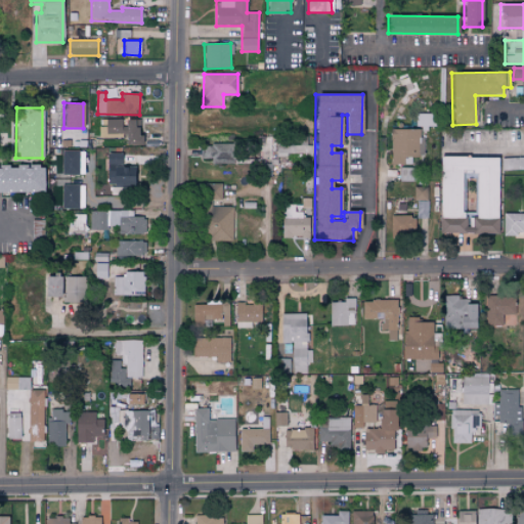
[(123,119),(98,120),(99,138),(123,138),(123,119)]
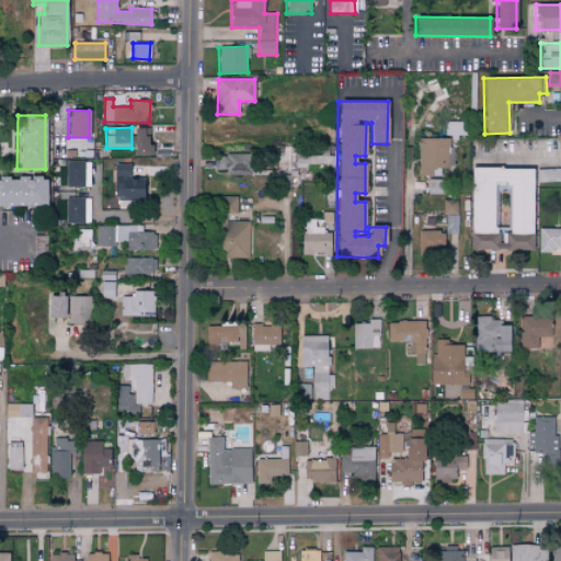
[(149,127),(133,127),(134,156),(152,156),(152,146),(149,146),(149,127)]
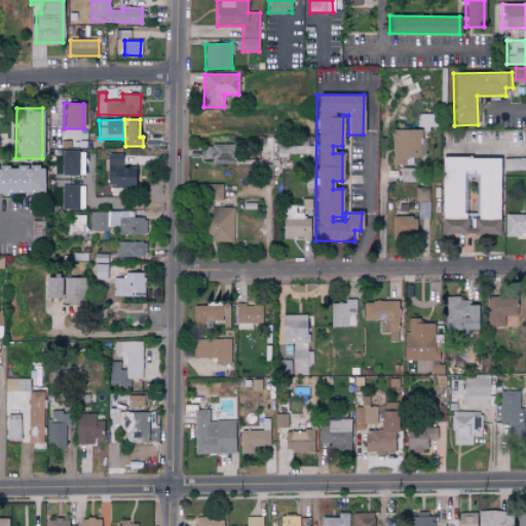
[(391,164),(406,165),(406,157),(423,157),(423,130),(391,129),(391,164)]
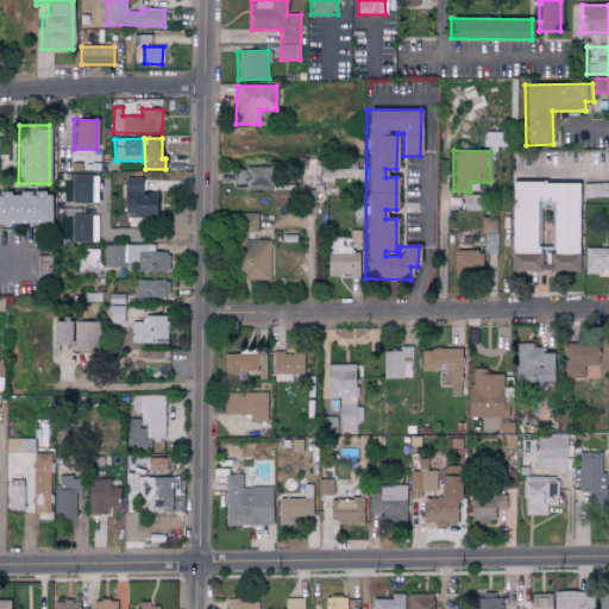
[(271,190),(271,167),(233,168),(234,184),(245,184),(245,190),(271,190)]
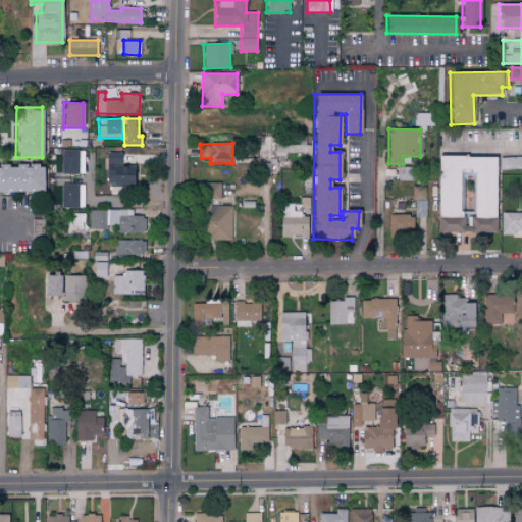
[(79,173),(79,150),(61,150),(60,173),(79,173)]
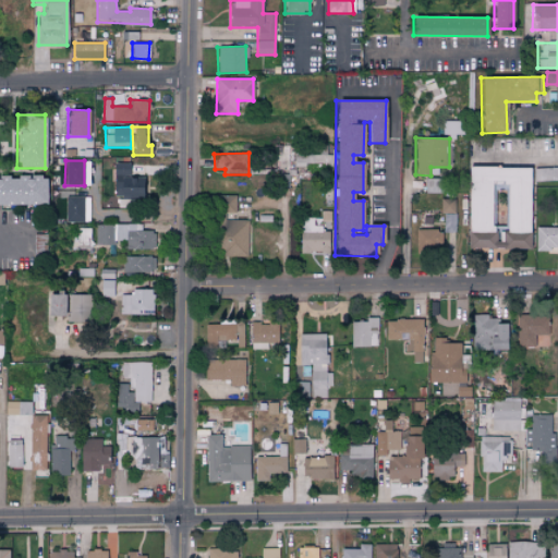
[(143,178),(129,178),(129,162),(113,164),(113,197),(144,197),(143,178)]
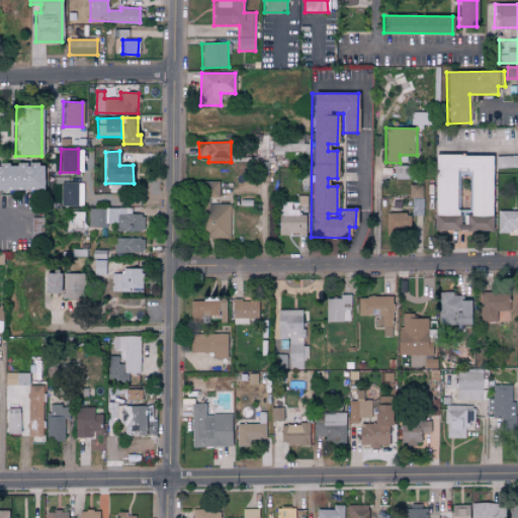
[(433,230),(491,231),(492,156),(434,155),(433,230)]
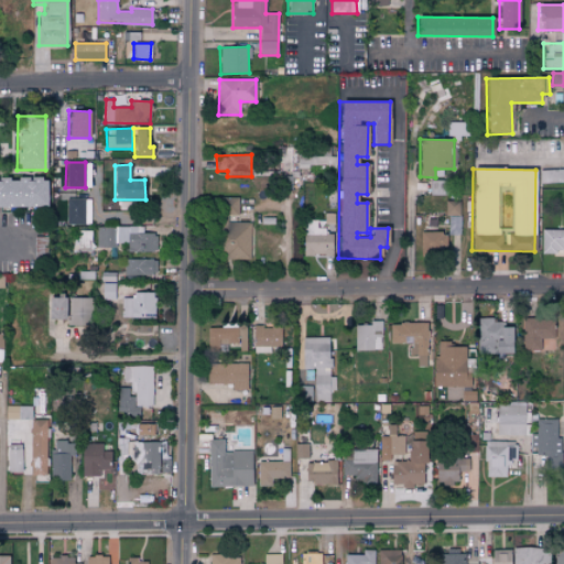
[(0,206),(46,206),(45,177),(0,177),(0,206)]
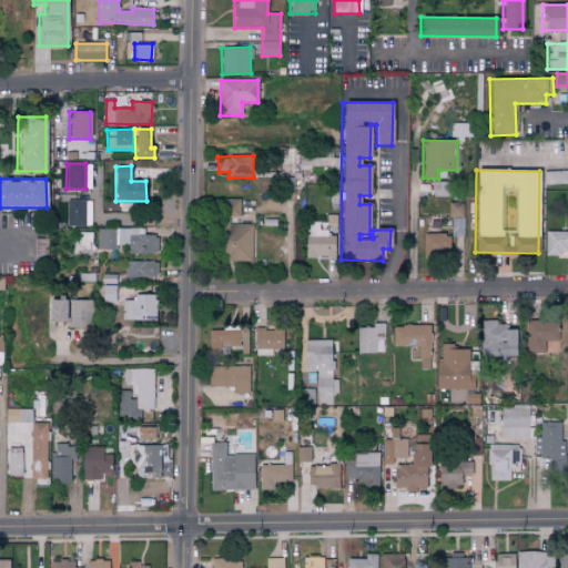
[(67,226),(85,226),(85,200),(67,200),(67,226)]
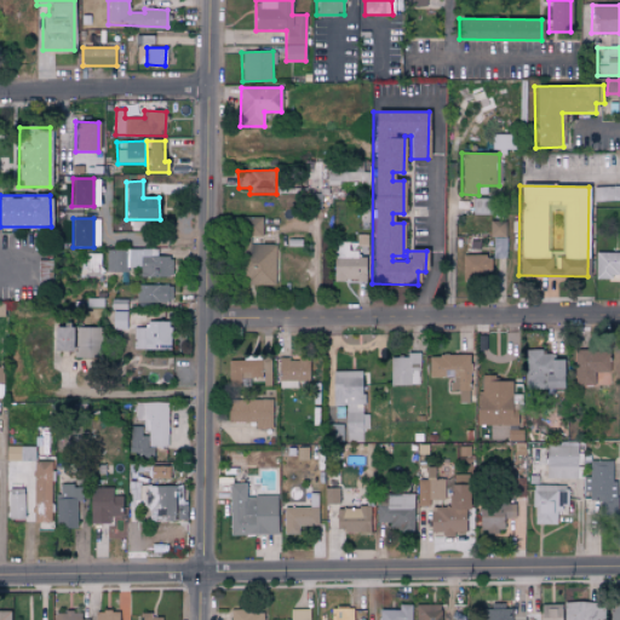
[(262,218),(239,218),(239,236),(262,236),(262,218)]
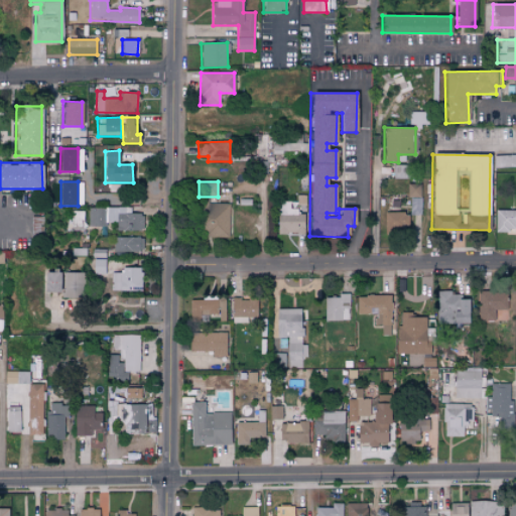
[(304,212),(289,211),(289,202),(278,202),(277,233),(303,234),(304,212)]
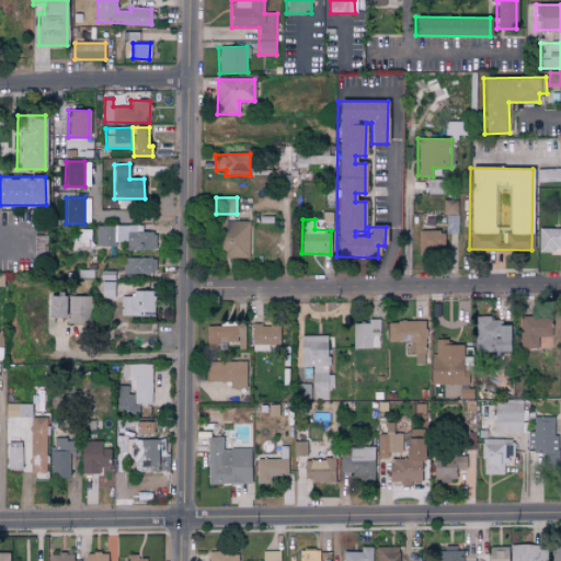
[(218,258),(248,258),(249,221),(219,221),(218,258)]
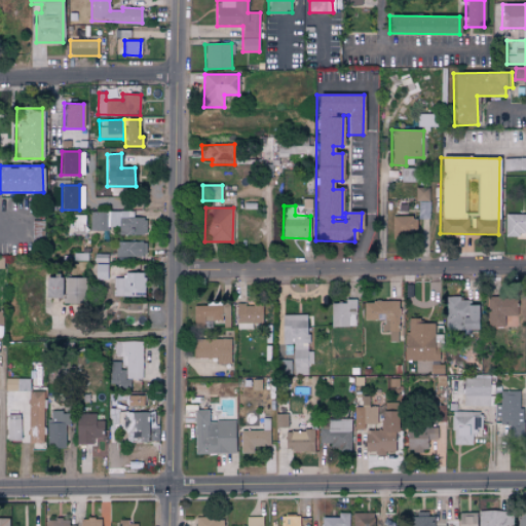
[(90,230),(118,229),(118,235),(146,234),(145,218),(134,219),(133,211),(90,212),(90,230)]
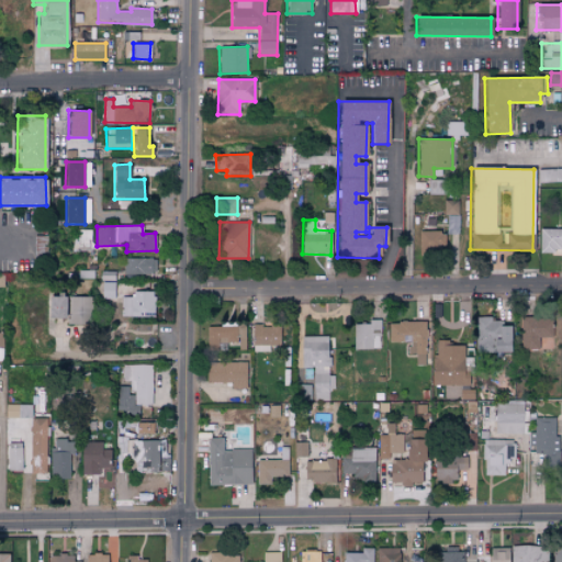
[(561,228),(540,228),(539,250),(561,250),(561,228)]
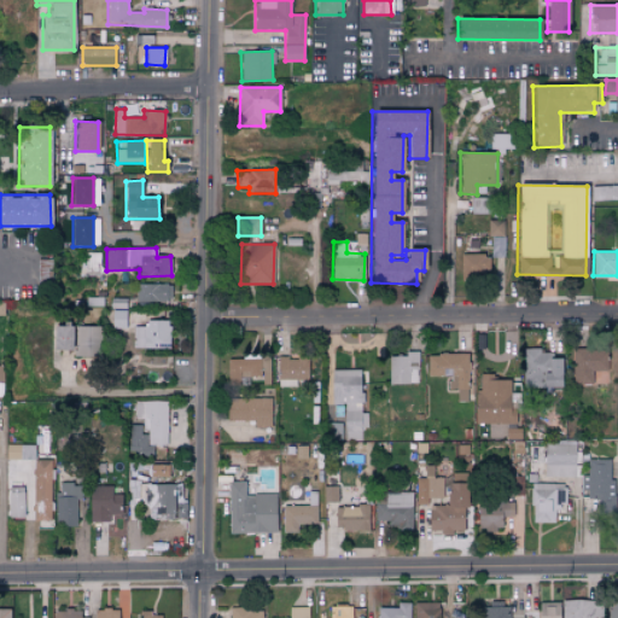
[(100,252),(82,252),(81,274),(100,275),(100,252)]
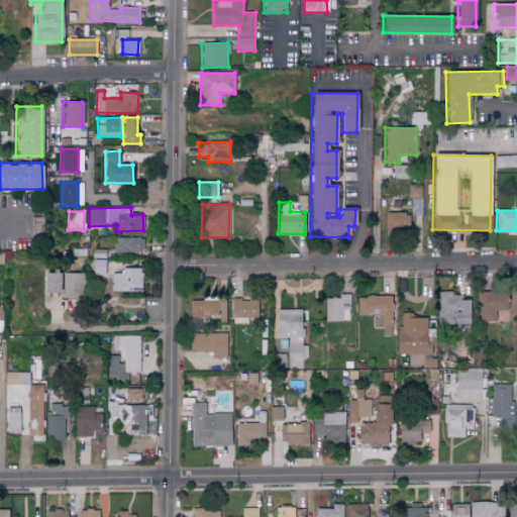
[(385,213),(385,230),(409,230),(409,213),(385,213)]
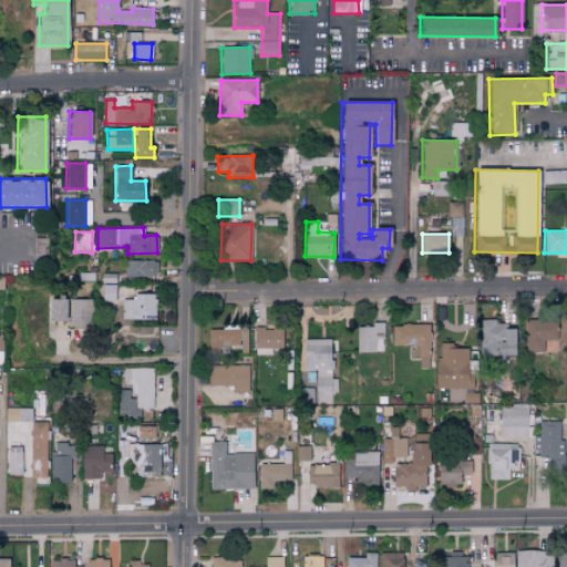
[(157,276),(157,261),(125,260),(125,276),(157,276)]
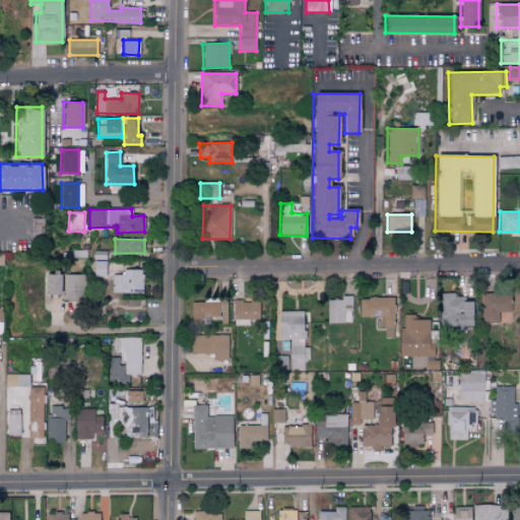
[(94,275),(106,275),(106,262),(94,262),(94,275)]
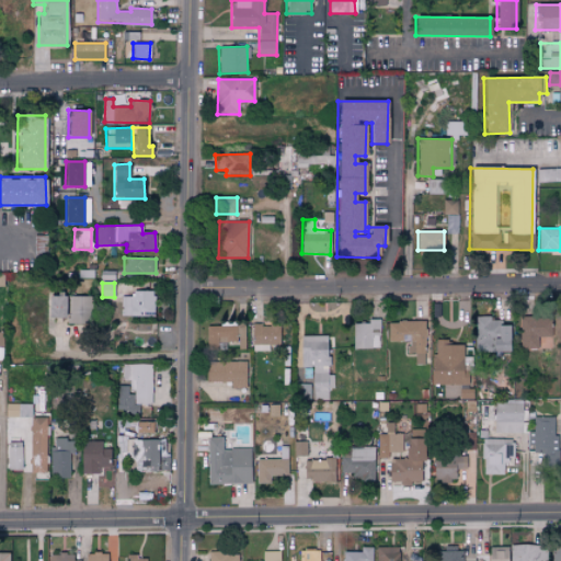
[(121,296),(122,317),(156,316),(155,290),(132,292),(132,296),(121,296)]
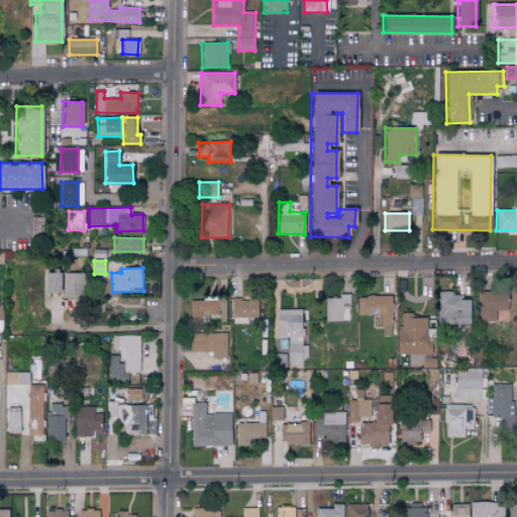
[(44,293),(60,293),(60,273),(43,274),(44,293)]
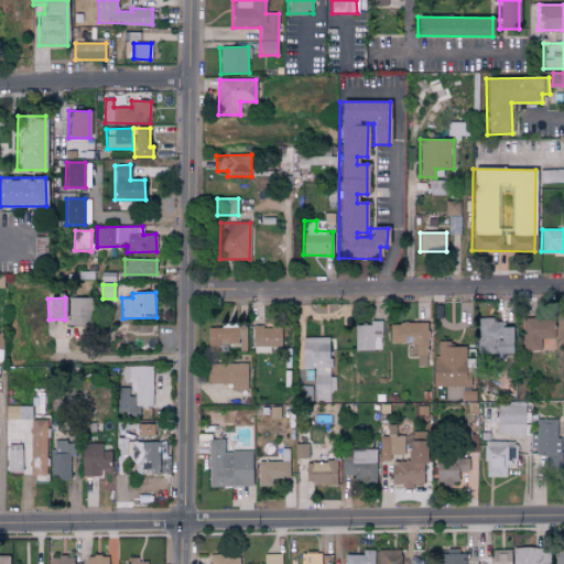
[(90,299),(68,297),(68,325),(89,326),(90,299)]
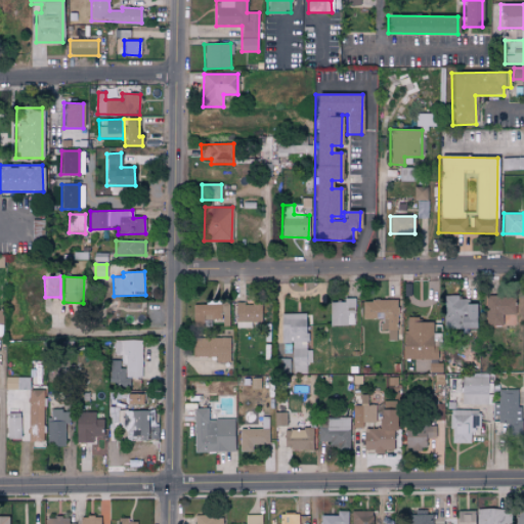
[(476,328),(476,304),(468,304),(468,299),(459,299),(459,295),(443,296),(443,328),(476,328)]
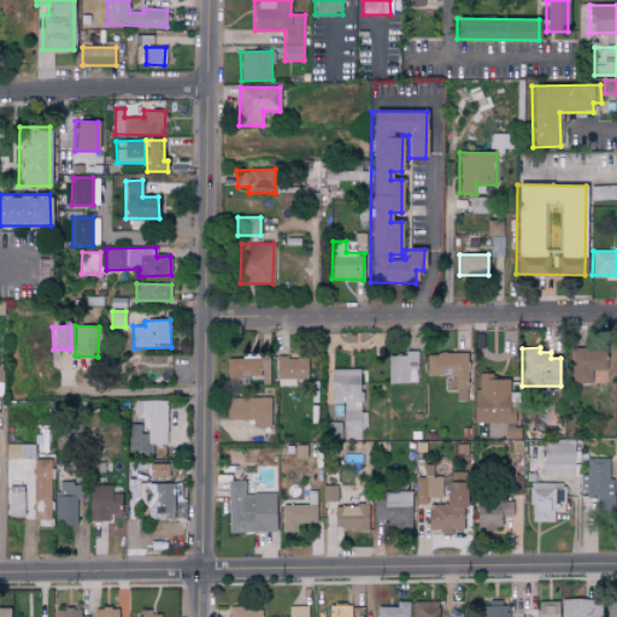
[(605,370),(605,348),(571,348),(573,383),(592,383),(591,370),(605,370)]
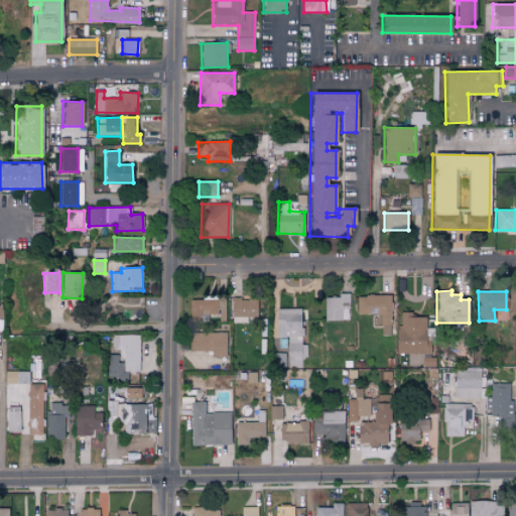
[(349,293),(338,294),(338,297),(324,298),(325,320),(349,320),(349,293)]
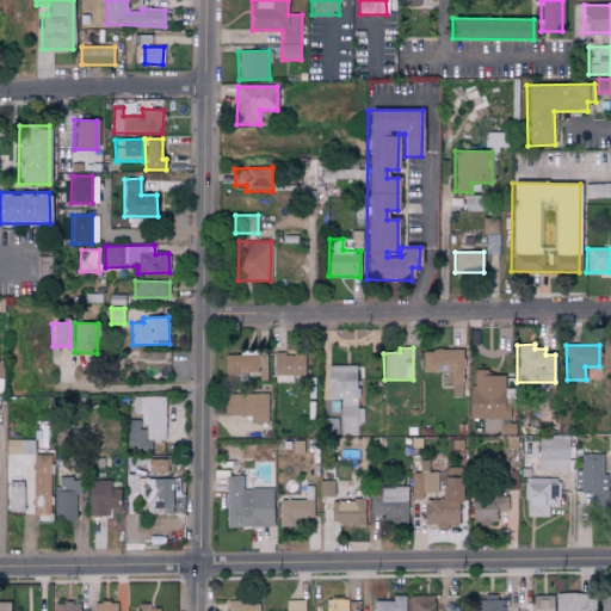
[(463,396),(463,350),(423,350),(423,372),(444,372),(444,384),(451,386),(451,396),(463,396)]
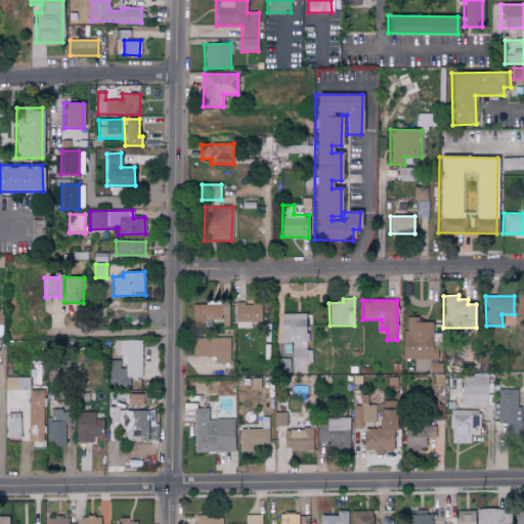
[(229,322),(228,304),(192,305),(193,323),(229,322)]
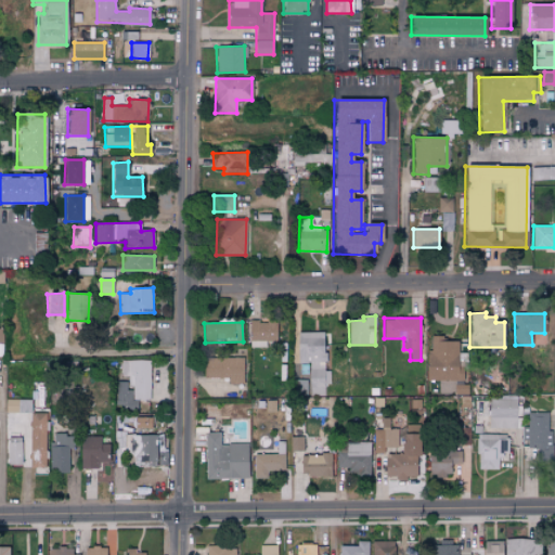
[(276,322),(249,322),(250,348),(266,348),(266,341),(276,341),(276,322)]
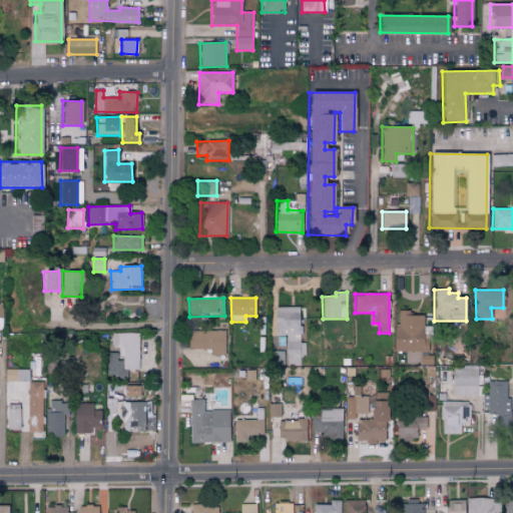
[(276,336),(287,336),(287,366),(302,366),(302,356),(305,356),(305,343),(301,343),(301,308),(276,308),(276,336)]
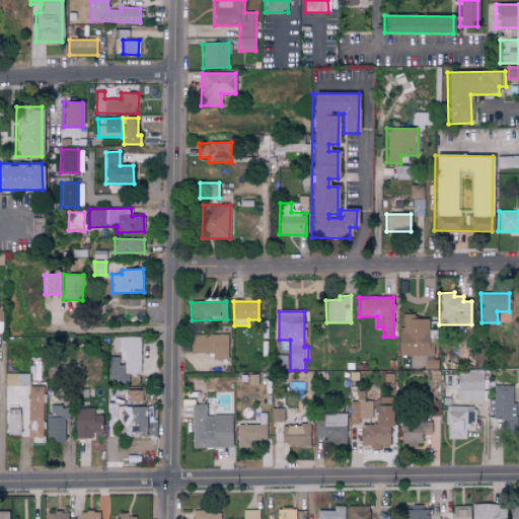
[(399,356),(433,357),(434,343),(428,343),(428,319),(414,318),(414,314),(400,313),(399,356)]
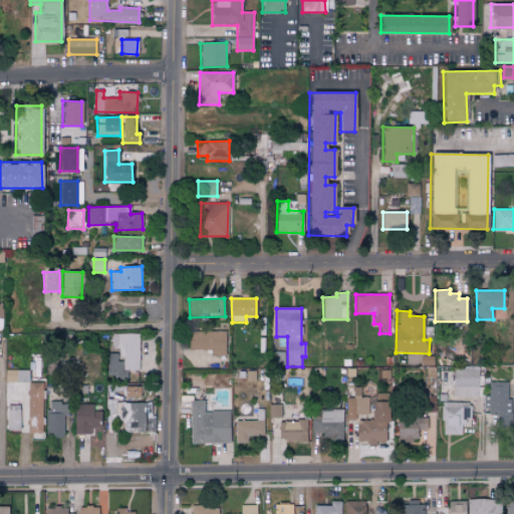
[(190,350),(212,350),(212,355),(226,355),(226,331),(190,331),(190,350)]
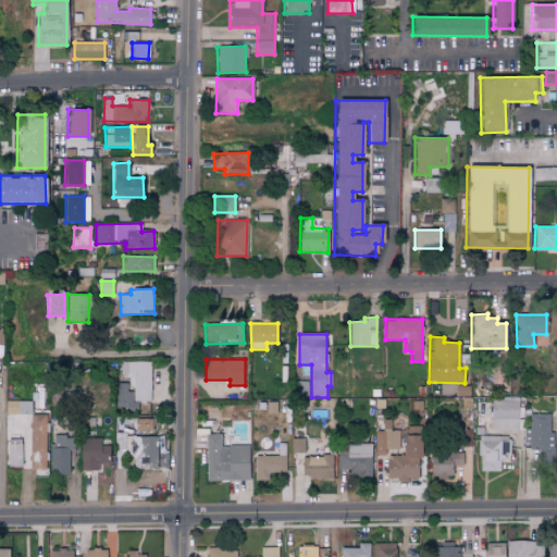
[(116,383),(116,410),(138,411),(138,401),(150,401),(150,361),(125,361),(125,383),(116,383)]
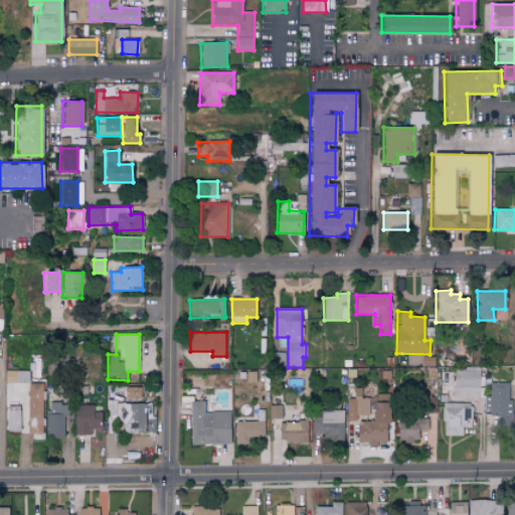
[(287,352),(272,353),(272,367),(287,367),(287,352)]
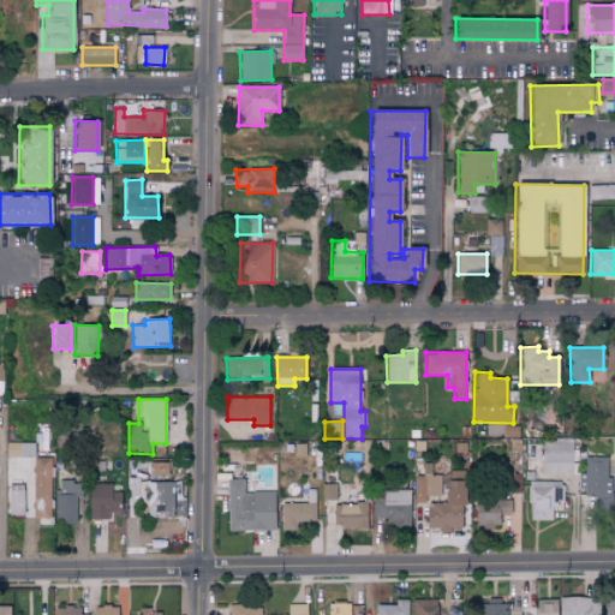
[(572,475),(573,440),(542,439),(541,475),(572,475)]
